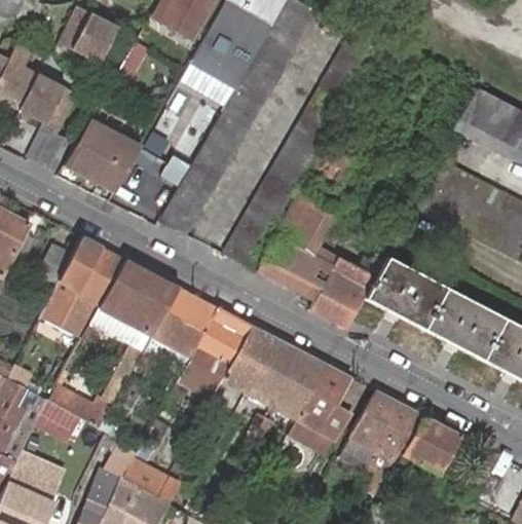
[(161,0),(151,16),(197,44),(223,0),(161,0)]
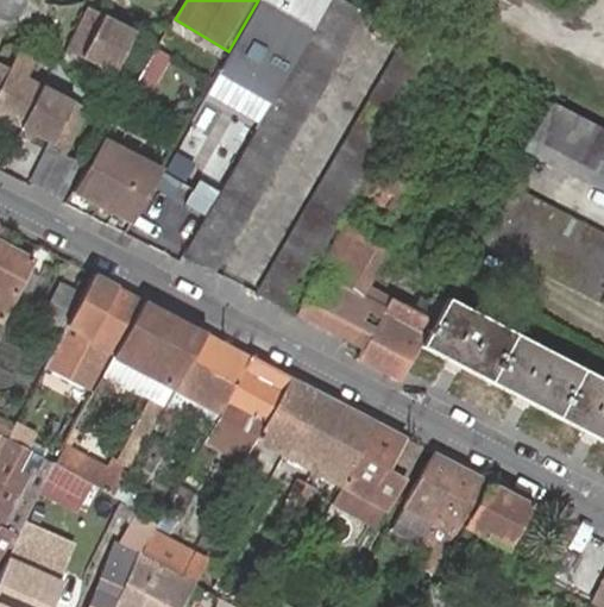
[(366,11),(347,0),(334,0),(318,29),(188,251),(218,267),(366,11)]
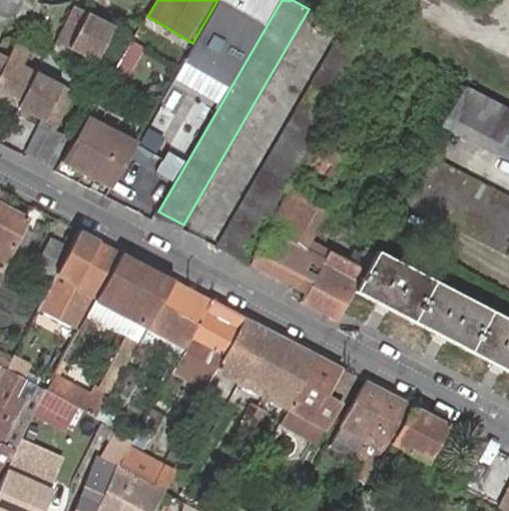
[(221,0),(187,59),(231,84),(267,23),(268,24),(282,0),(221,0)]
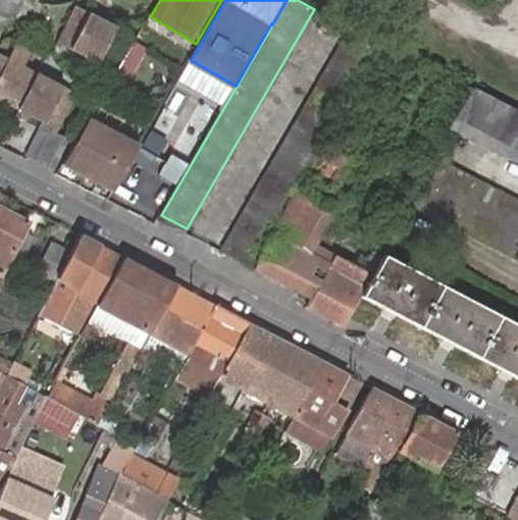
[(119,26),(79,4),(60,41),(100,61),(119,26)]
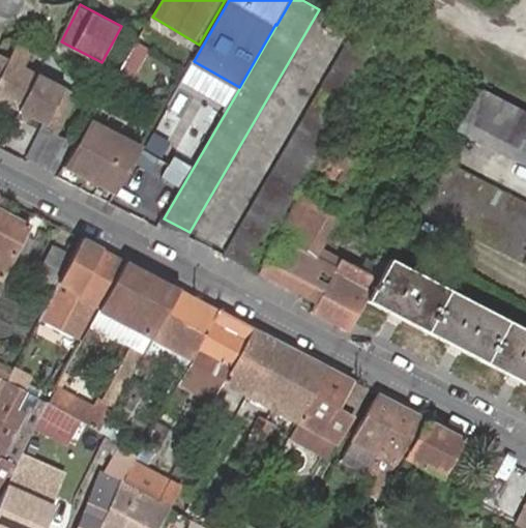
[(254,267),(384,41),(359,26),(229,253),(254,267)]
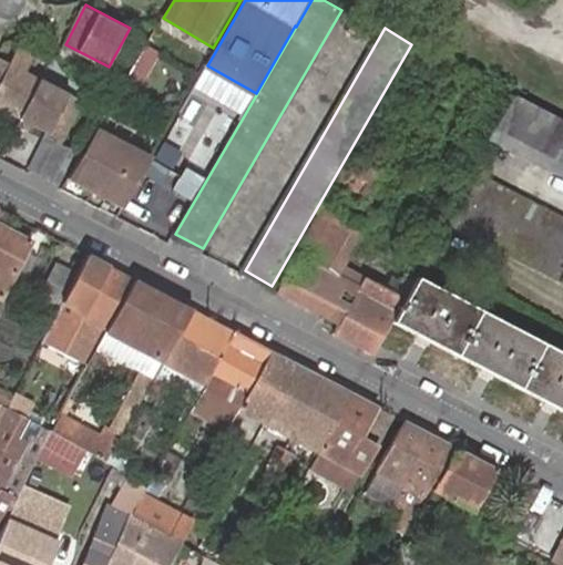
[(143,91),(160,48),(143,41),(126,84),(143,91)]
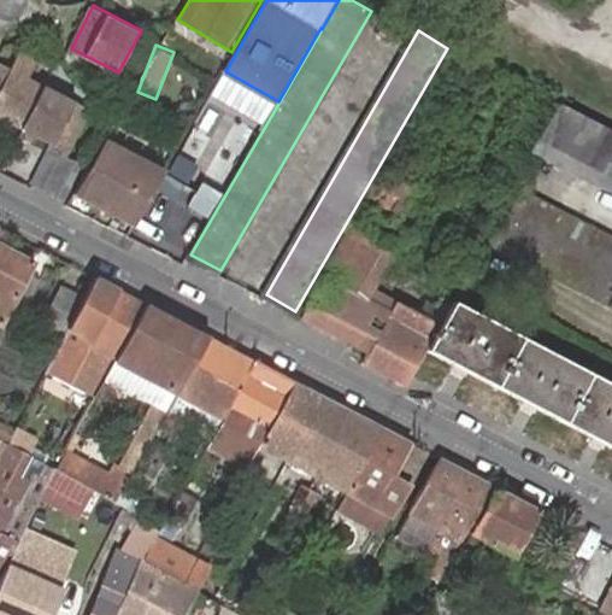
[(12,66),(0,87),(0,115),(24,128),(47,83),(33,76),(41,58),(23,48),(15,66),(12,66)]
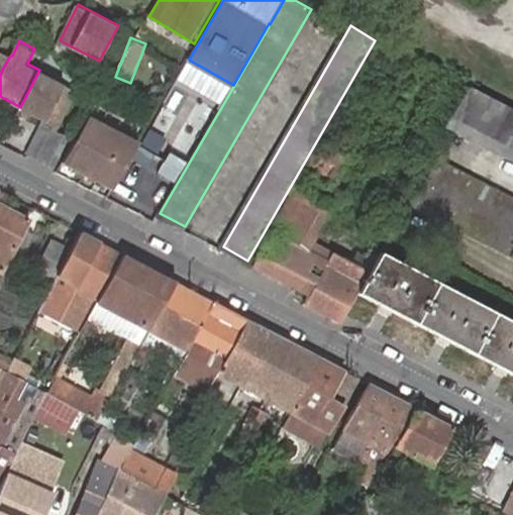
[(0,73),(10,56),(0,49),(0,73)]
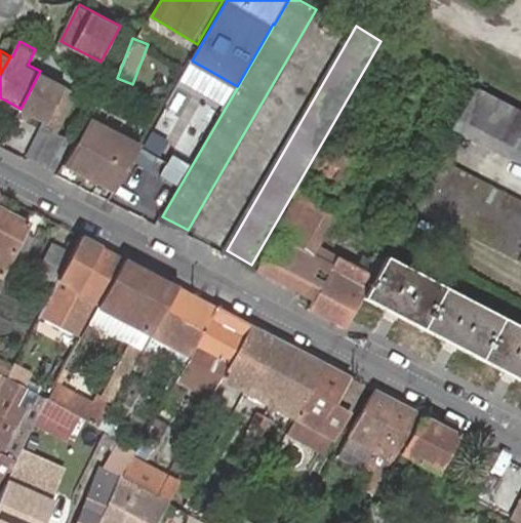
[(40,71),(21,109),(62,128),(80,92),(40,71)]
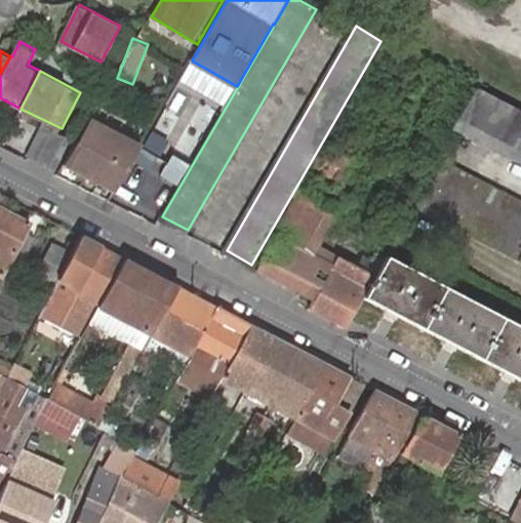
[(520,111),(484,91),(461,131),(520,162),(520,111)]
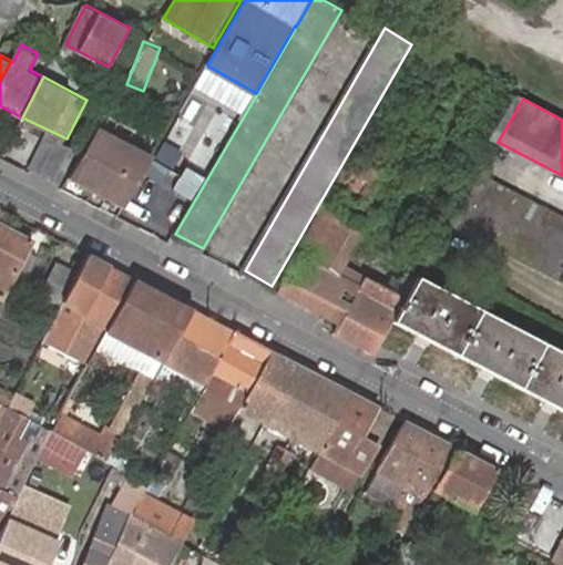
[(429,126),(421,140),(428,143),(436,130),(429,126)]
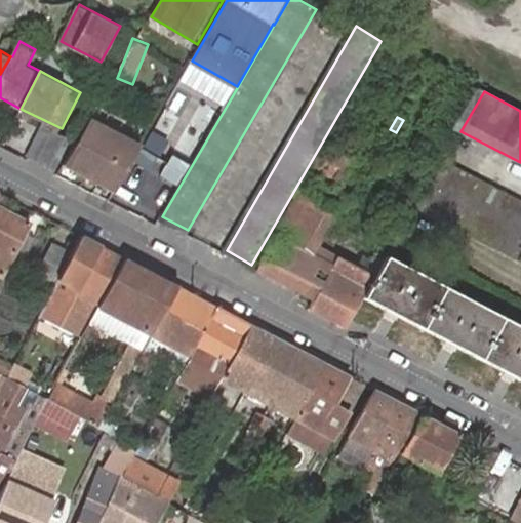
[(66,165),(116,191),(143,145),(92,119),(66,165)]
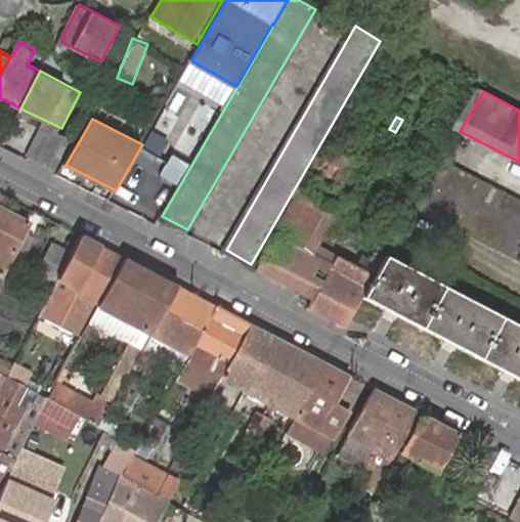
[(34,155),(45,160),(57,134),(46,129),(34,155)]
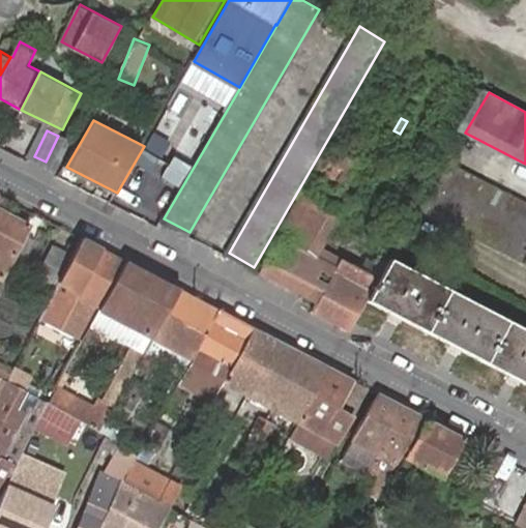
[(58,136),(46,162),(58,168),(70,142),(58,136)]
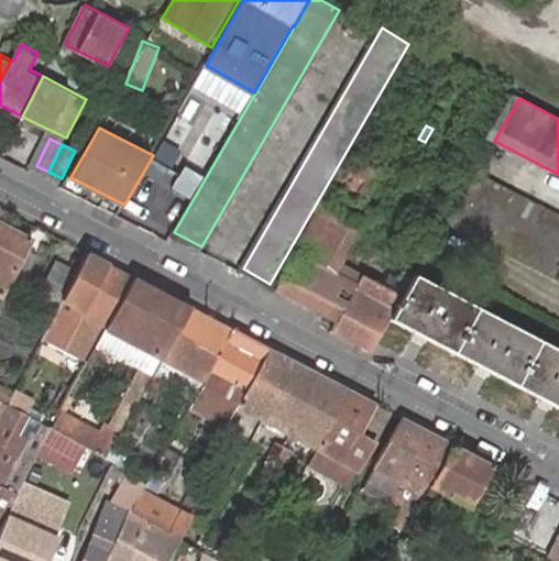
[(360,157),(348,150),(329,184),(340,191),(340,193),(360,205),(381,169),(360,157)]
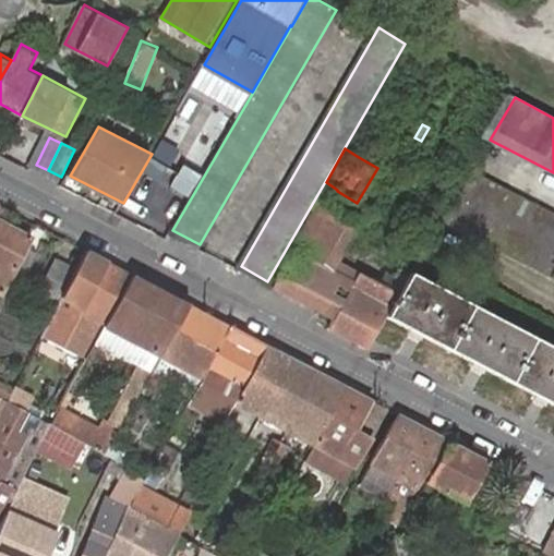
[(456,197),(444,218),(553,274),(553,212),(471,169),(456,197)]
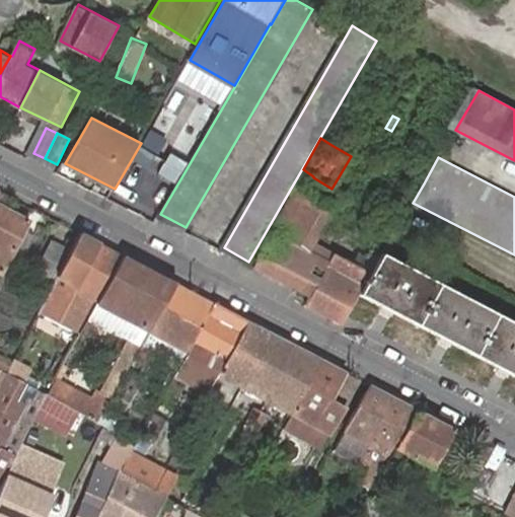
[(300,188),(275,231),(255,266),(308,294),(312,295),(307,304),(344,323),(349,314),(361,293),(373,272),(355,262),(336,252),(316,241),(336,207),(300,188)]
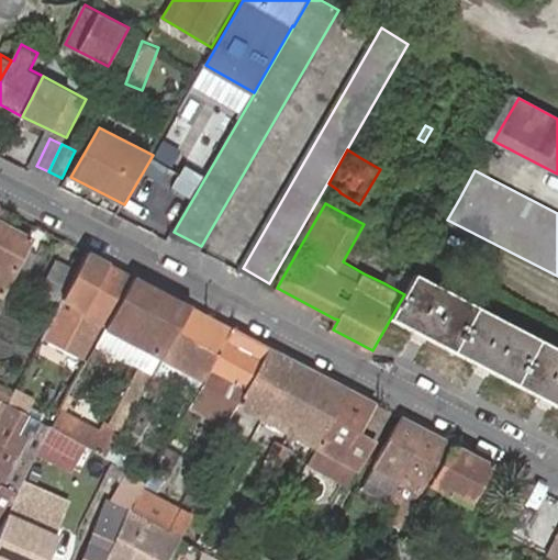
[(7,209),(7,208),(1,204),(0,205),(0,291),(4,293),(15,273),(28,249),(33,236),(10,224),(1,220),(7,209)]
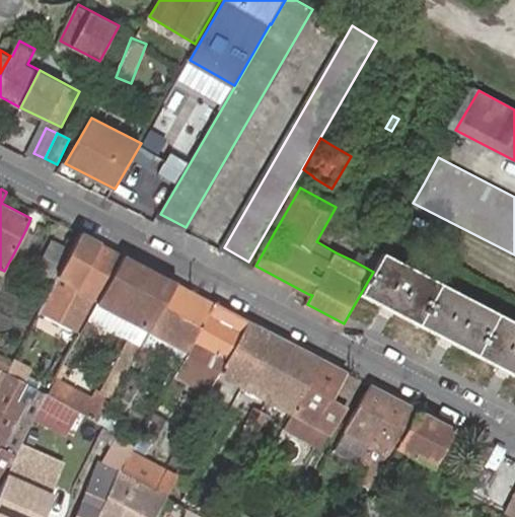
[(14,197),(6,193),(1,203),(9,207),(14,197)]
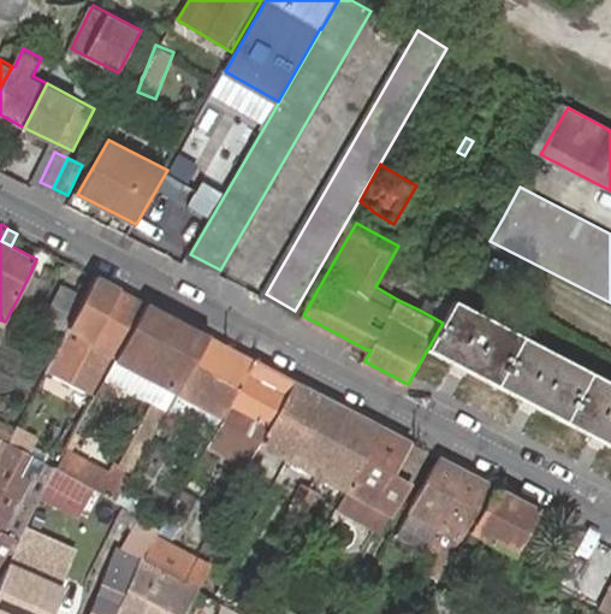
[(43,281),(30,273),(17,300),(30,306),(43,281)]
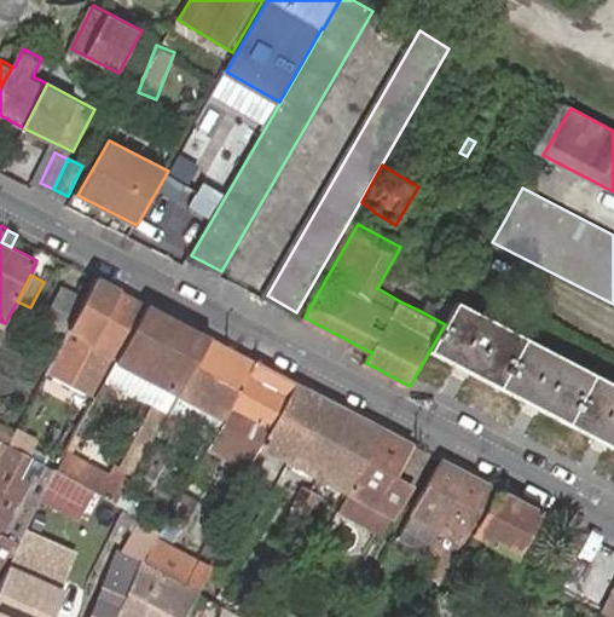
[(120,357),(148,301),(98,276),(87,298),(50,370),(93,393),(114,355),(120,357)]
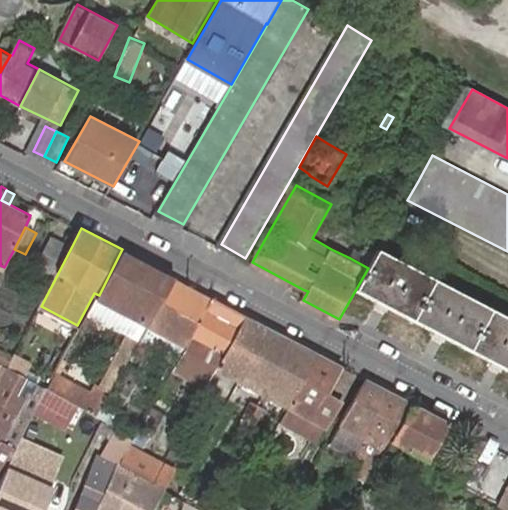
[(31,281),(49,290),(72,246),(54,237),(31,281)]
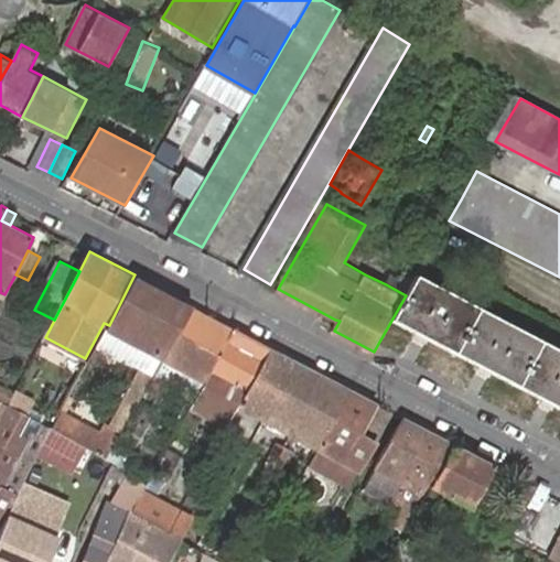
[(386,284),(406,295),(418,274),(409,270),(404,280),(391,273),(386,284)]
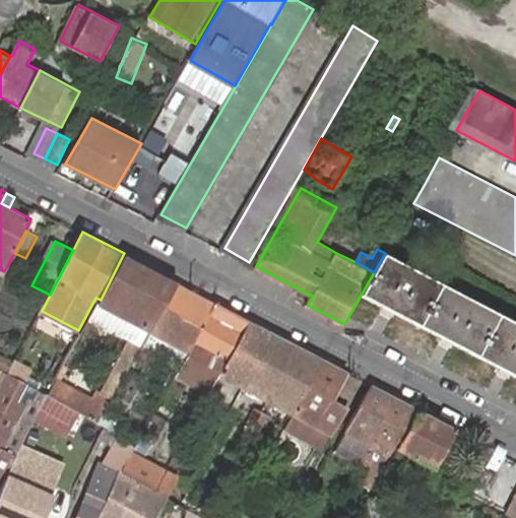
[(173,293),(179,282),(151,268),(124,253),(101,300),(101,301),(126,315),(120,326),(99,365),(124,379),(144,344),(152,330),(153,328),(173,293)]
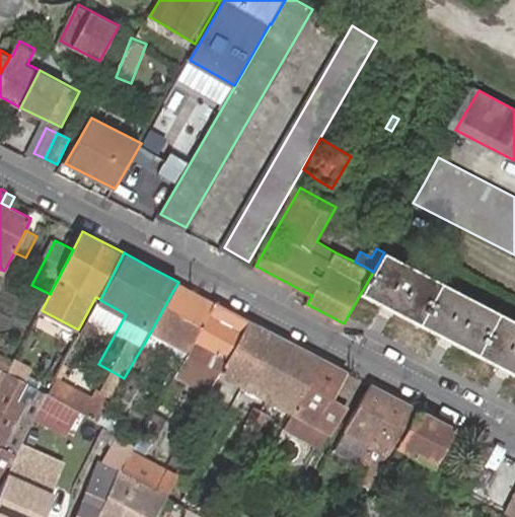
[(373,272),(361,293),(385,306),(396,311),(443,336),(444,336),(454,342),(502,366),(511,372),(514,373),(514,320),(384,252),(373,272)]
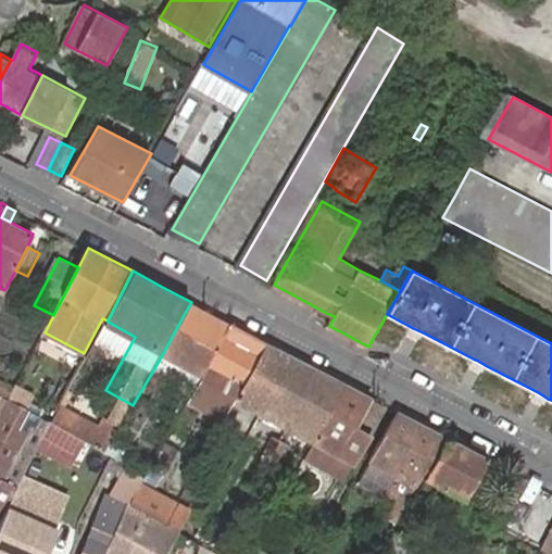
[(163,353),(204,375),(210,364),(213,366),(228,338),(227,338),(227,336),(225,335),(231,324),(205,310),(191,302),(185,313),(164,351),(163,353)]
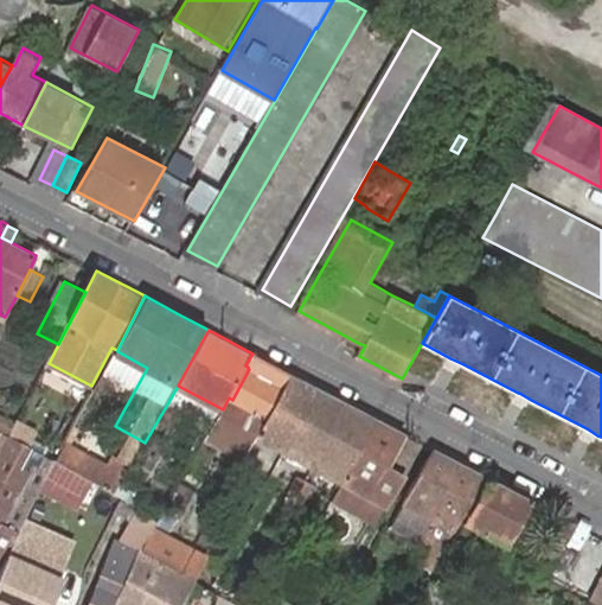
[(147,368),(117,351),(110,364),(140,381),(147,368)]
